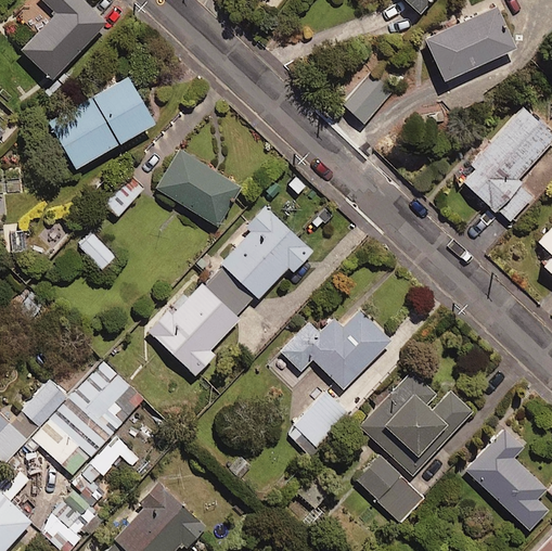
[(105,21),(85,0),(43,0),(55,12),(20,48),(50,77),(105,21)]
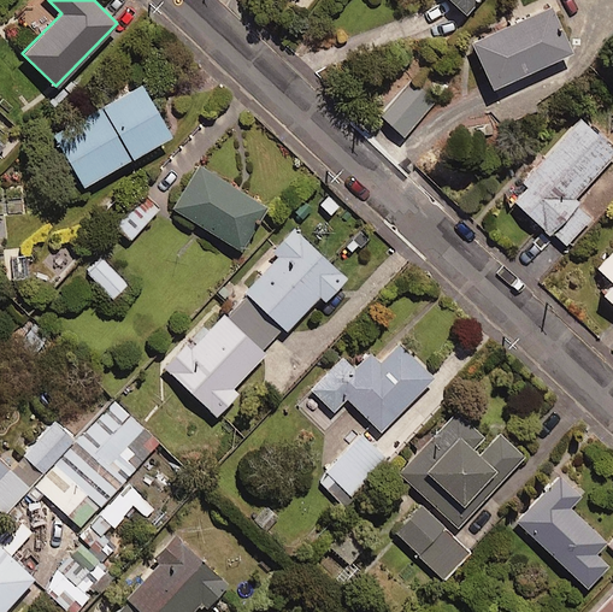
[(452,0),(465,12),(476,0),(452,0)]
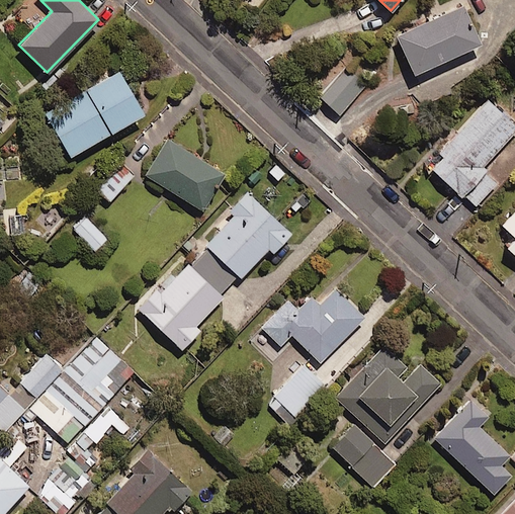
[(482,53),(465,15),(399,44),(415,81),(418,80),(423,92),(452,79),(447,67),(482,53)]
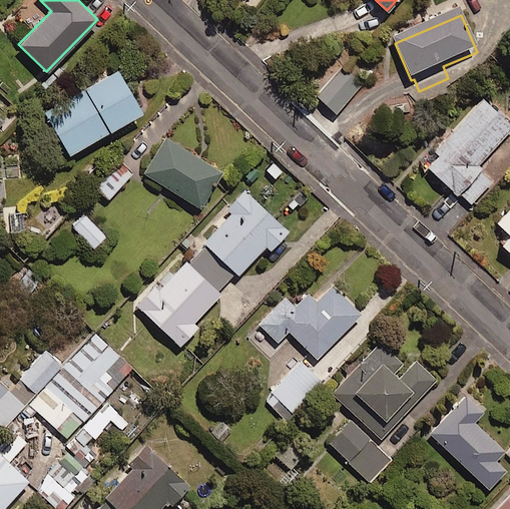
[(364,86),(342,66),(316,94),(338,115),(364,86)]
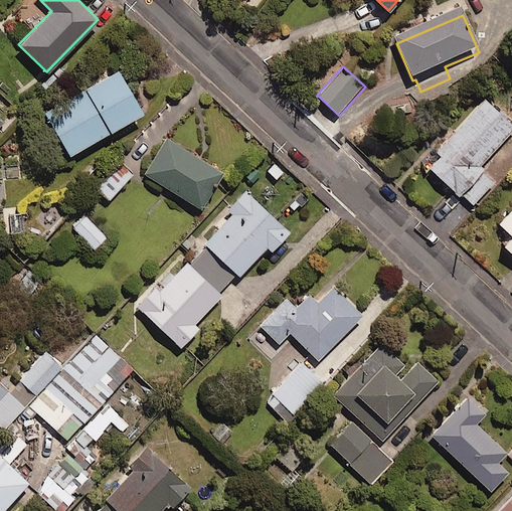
[(142,111),(117,69),(44,112),(68,154),(142,111)]
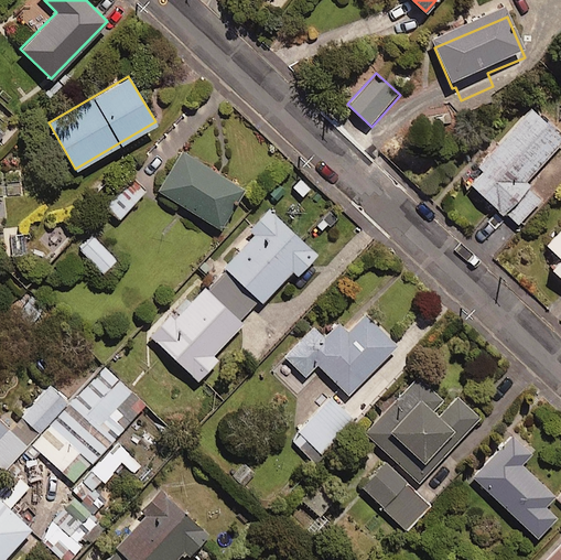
[(560,137),(532,110),(467,181),(518,227),(546,198),(527,181),(560,143),(560,137)]
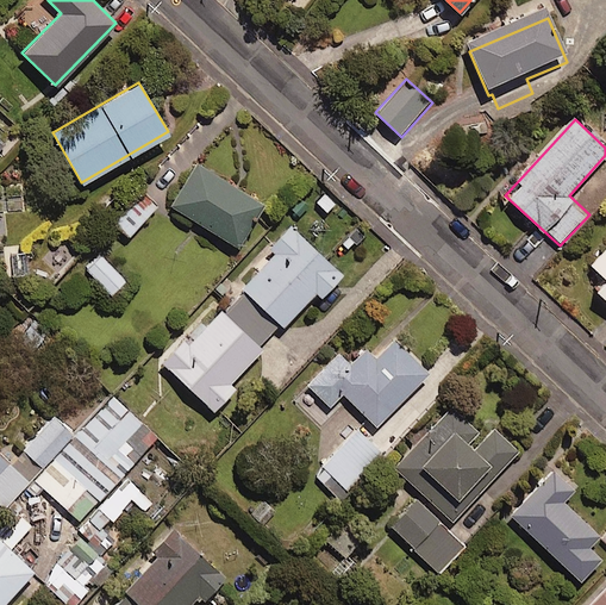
[(263,205),(199,164),(172,206),(237,247),(263,205)]
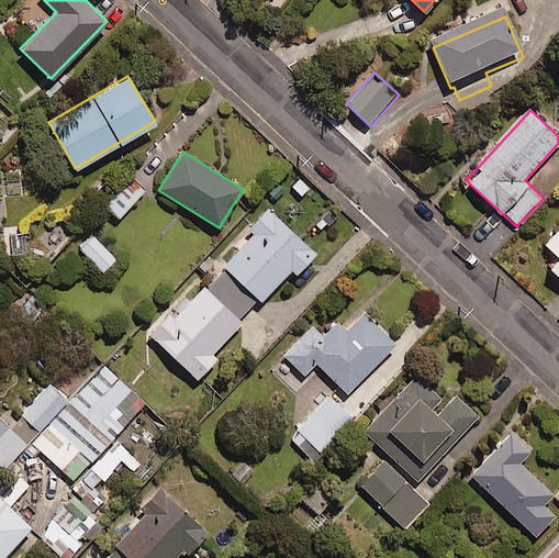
[(145,192),(131,179),(105,207),(120,220),(145,192)]
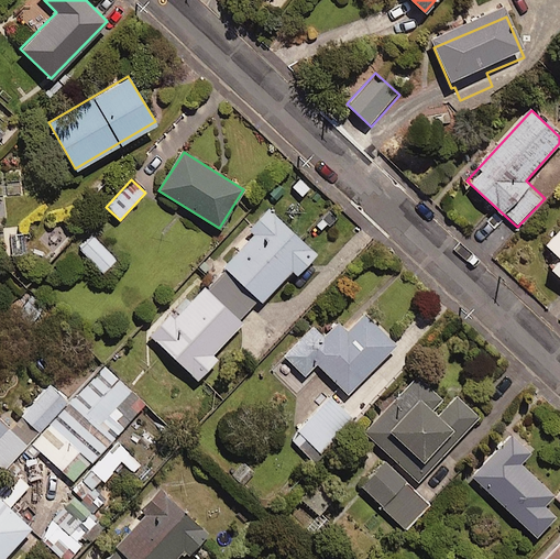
[(224,269),(259,302),(262,305),(291,274),(296,280),(319,255),(266,205),(243,229),(251,237),(222,267),(224,269)]
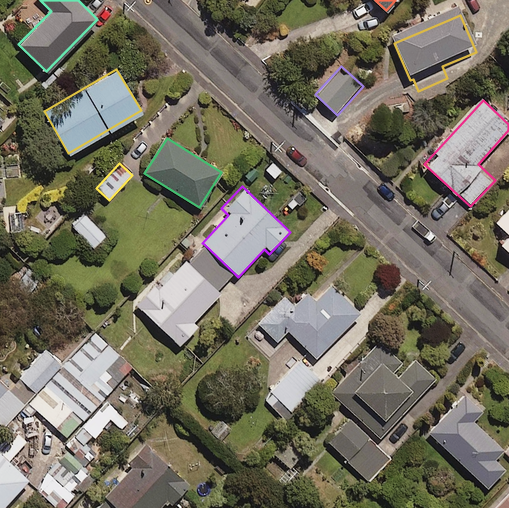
[(508,209),(497,222),(508,232),(508,234),(500,242),(508,250),(508,209)]
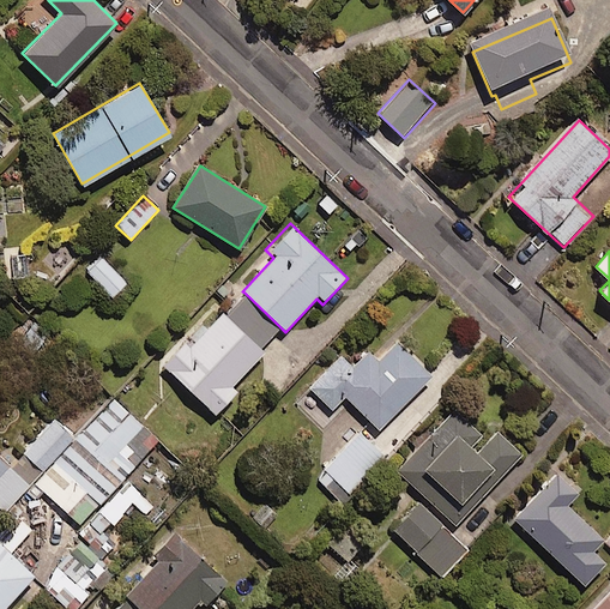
[(127,283),(102,258),(88,271),(113,297),(127,283)]
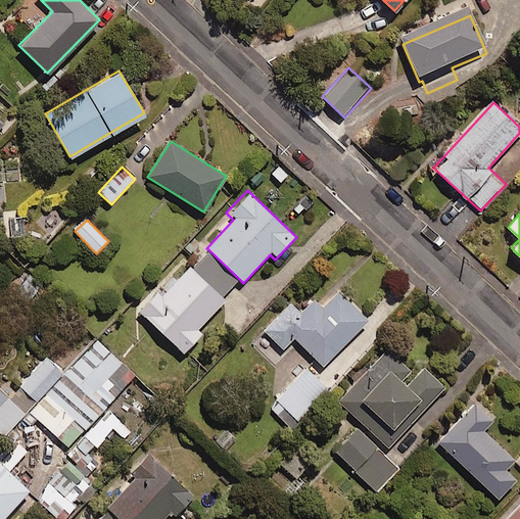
[(240,280),(208,249),(192,267),(190,266),(163,293),(156,286),(135,309),(184,356),(204,334),(199,329),(228,298),(226,295),(240,280)]
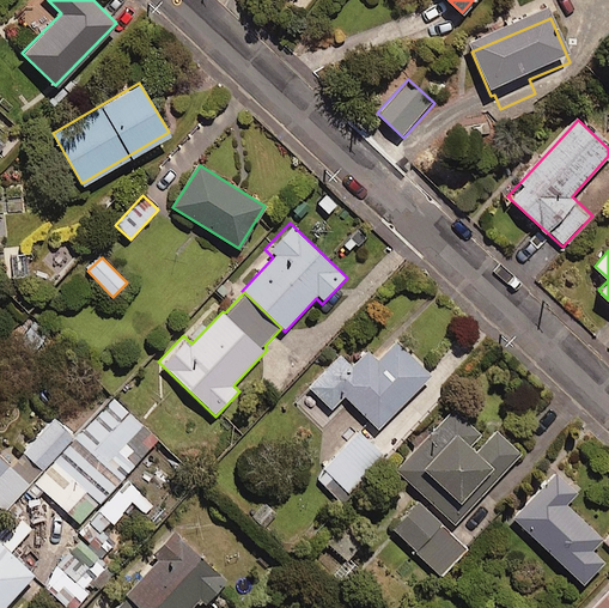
[(50,336),(31,320),(14,339),(34,356),(50,336)]
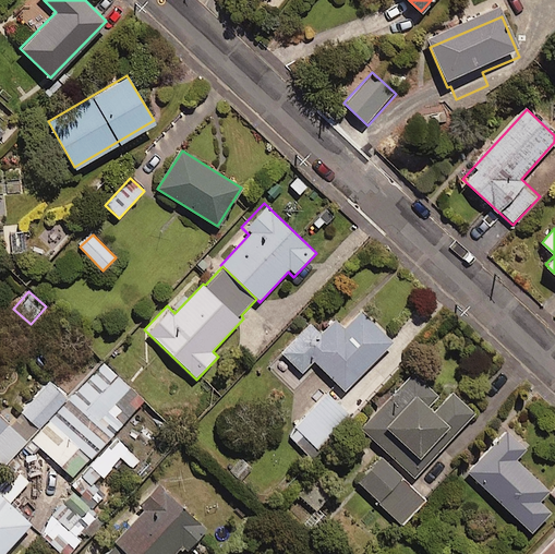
[(321,334),(311,324),(281,353),(302,373),(314,361),(345,390),(393,341),(361,310),(344,327),(336,318),(321,334)]
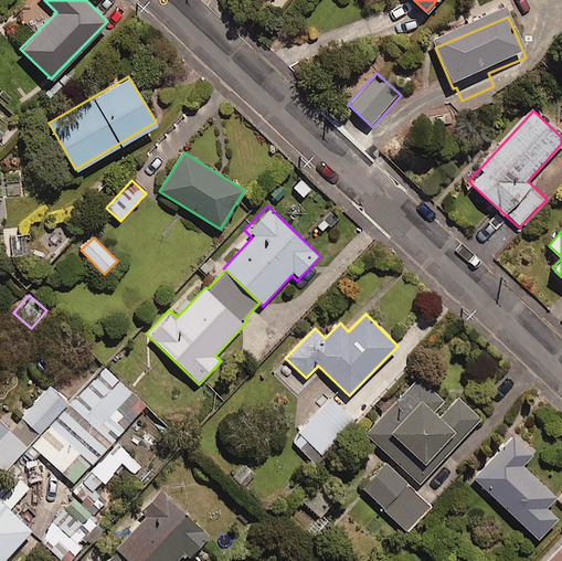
[(105,369),(23,456),(33,465),(42,455),(73,484),(146,406),(105,369)]
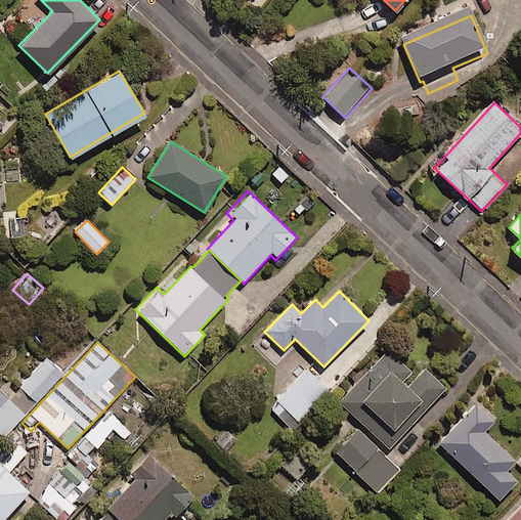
[(424,367),(408,385),(403,381),(413,372),(388,349),(340,403),(389,448),(445,387),(424,367)]
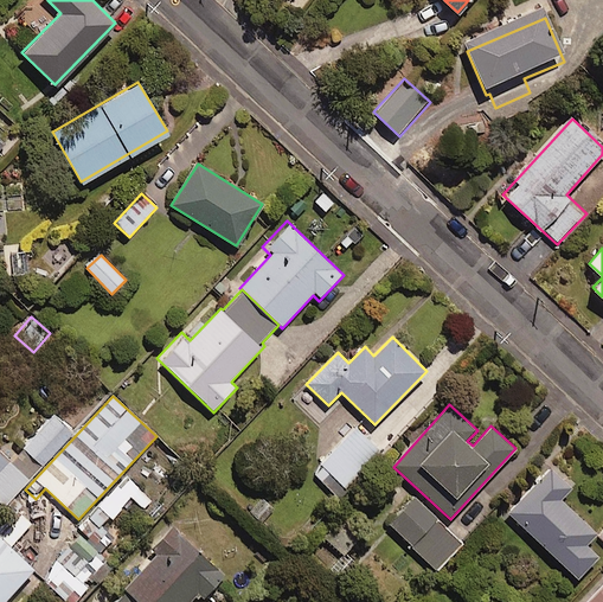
[(1,454),(29,479),(72,433),(45,407),(1,454)]
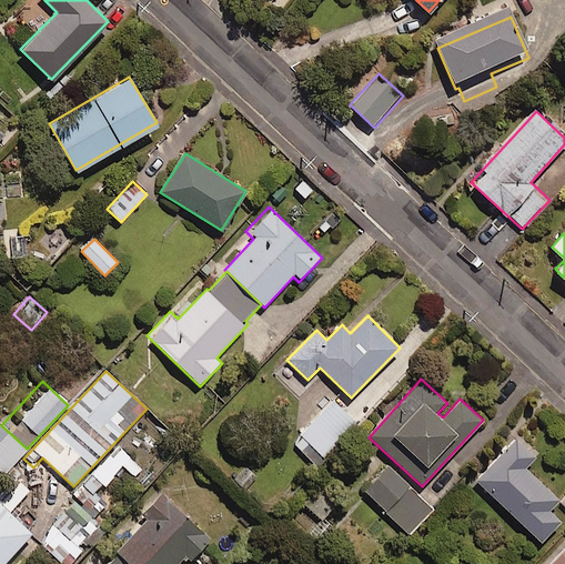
[(294,445),(321,467),(328,460),(323,455),(354,421),(333,402),(294,445)]
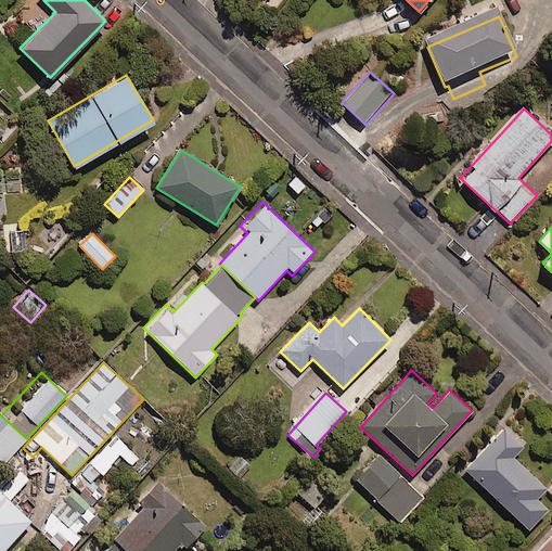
[(26,438),(1,415),(0,413),(0,459),(3,462),(26,438)]
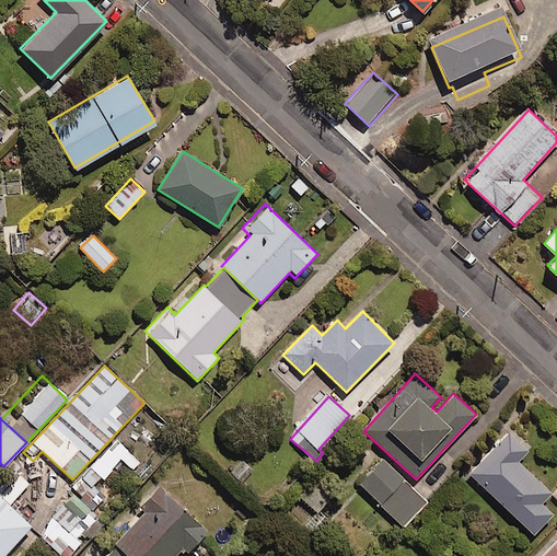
[(528,448),(510,431),(470,474),(533,534),(553,513),(541,502),(550,491),(517,459),(528,448)]
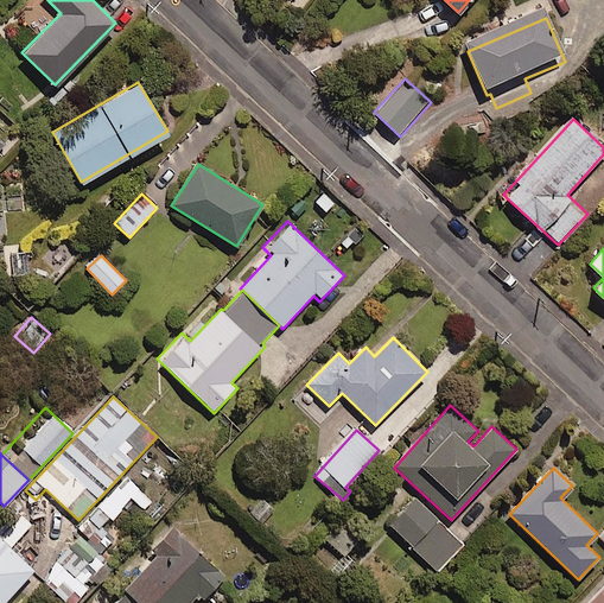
[(115,541),(102,528),(110,519),(114,522),(126,509),(128,513),(138,503),(145,511),(152,502),(128,480),(80,531),(103,554),(115,541)]
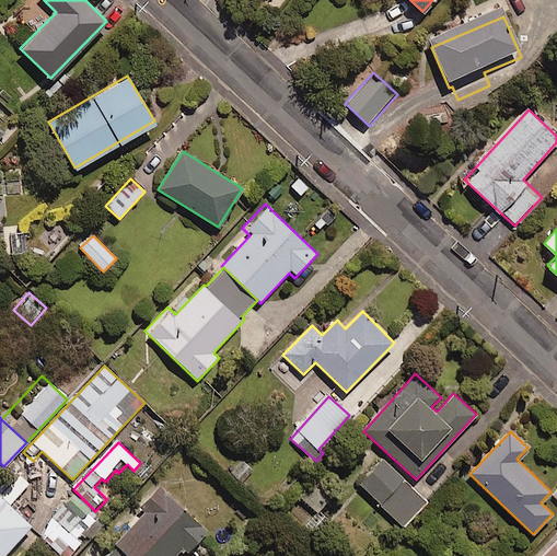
[(8,477),(0,485),(0,555),(2,555),(31,524),(11,506),(31,485),(18,473),(25,464),(16,456),(2,472),(8,477)]
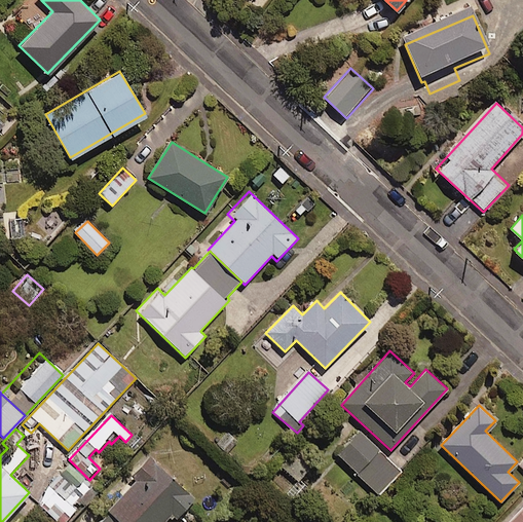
[(358,475),(381,451),(360,430),(336,453),(358,475)]
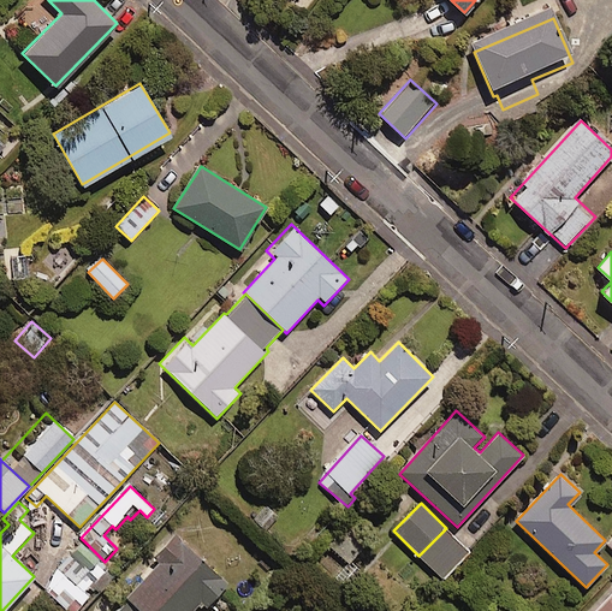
[(369,543),(351,526),(331,547),(350,564),(369,543)]
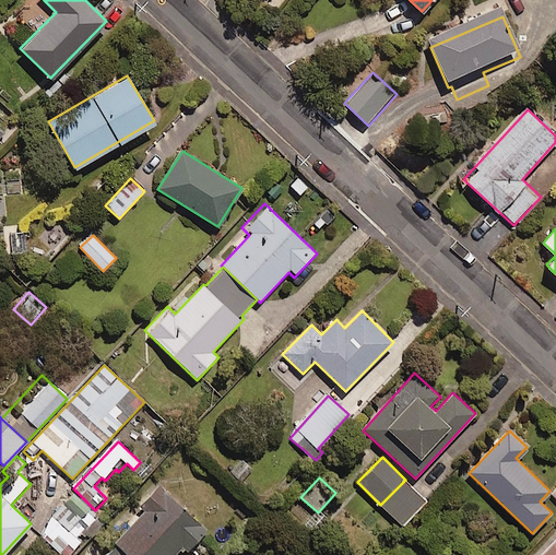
[(405,480),(380,505),(401,526),(426,500),(405,480)]
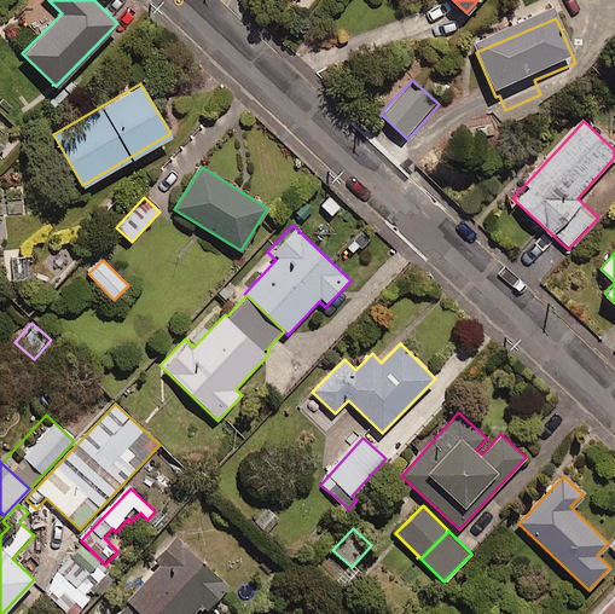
[(227,586),(178,538),(156,560),(161,563),(125,601),(129,606),(138,613),(193,613),(201,607),(204,610),(227,586)]
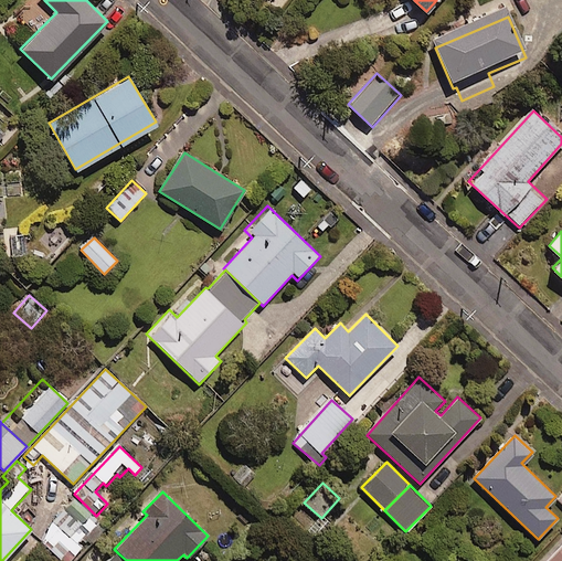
[(83,528),(92,536),(103,525),(74,496),(63,508),(67,511),(83,528)]
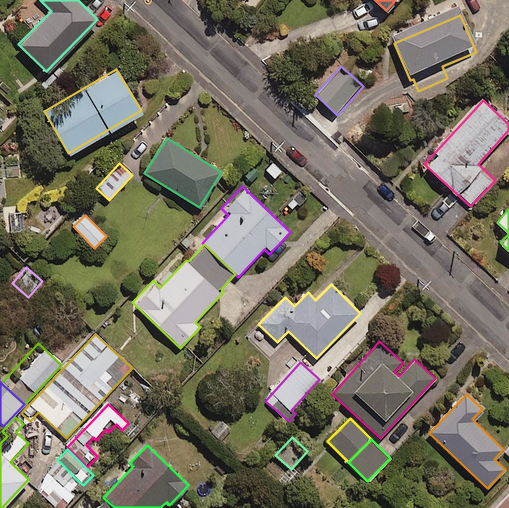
[(65,507),(83,490),(72,480),(75,478),(61,463),(36,488),(55,507),(65,507)]
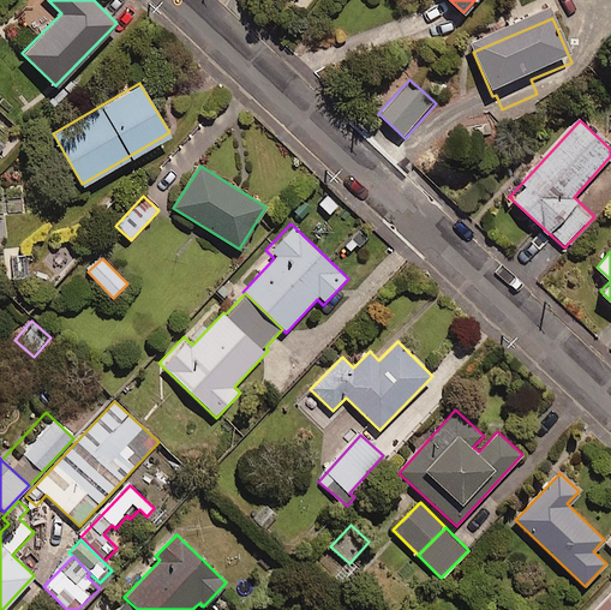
[(610,593),(595,609),(610,609),(610,593)]
